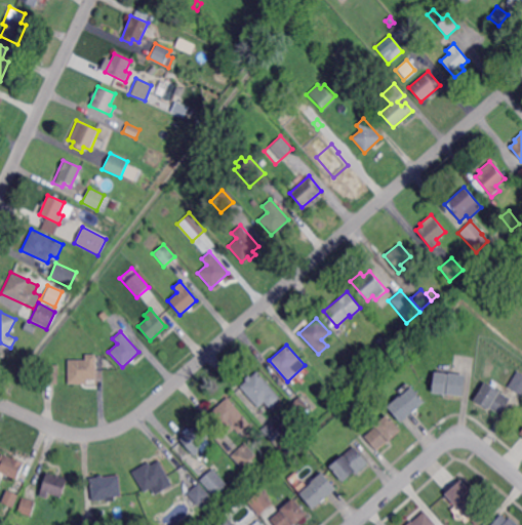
[(94,384),(67,384),(67,359),(84,359),(84,354),(94,354),(94,384)]
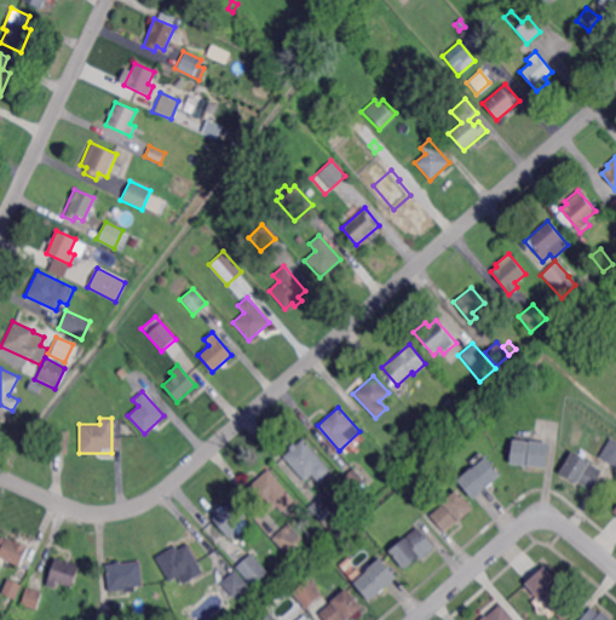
[(330,470),(317,482),(311,475),(304,481),(282,455),(289,449),(288,447),(293,442),(295,445),(303,438),(330,470)]
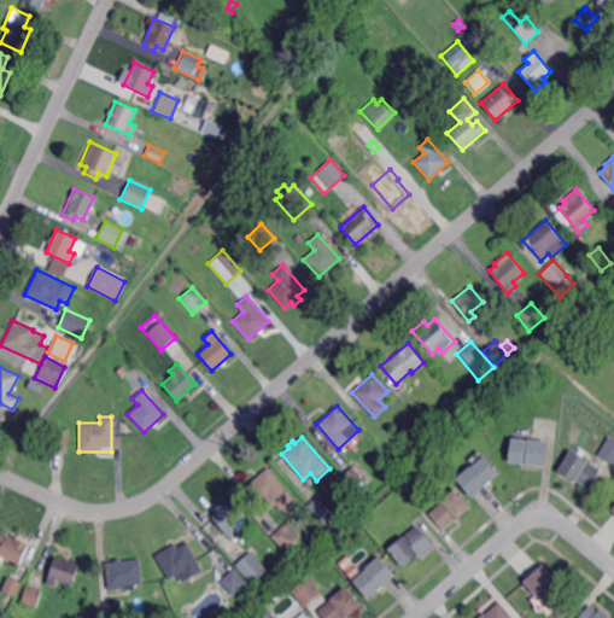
[(527,439),(527,438),(547,441),(543,465),(507,460),(510,437),(527,439)]
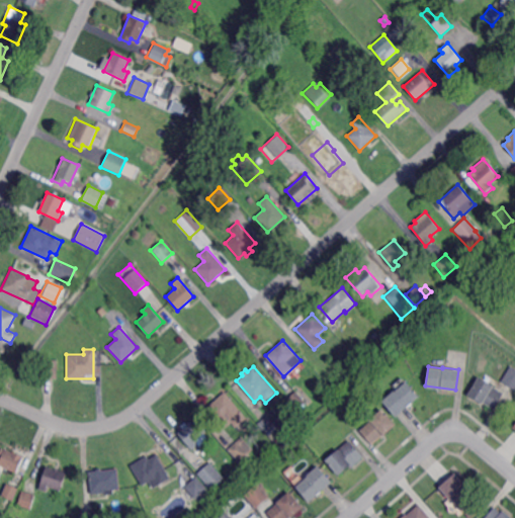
[(514,389),(501,380),(509,366),(514,369),(514,389)]
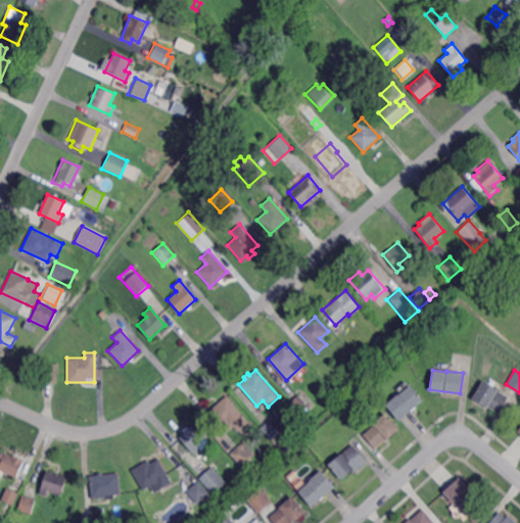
[(498,413),(486,406),(485,408),(471,398),(482,381),(508,397),(498,413)]
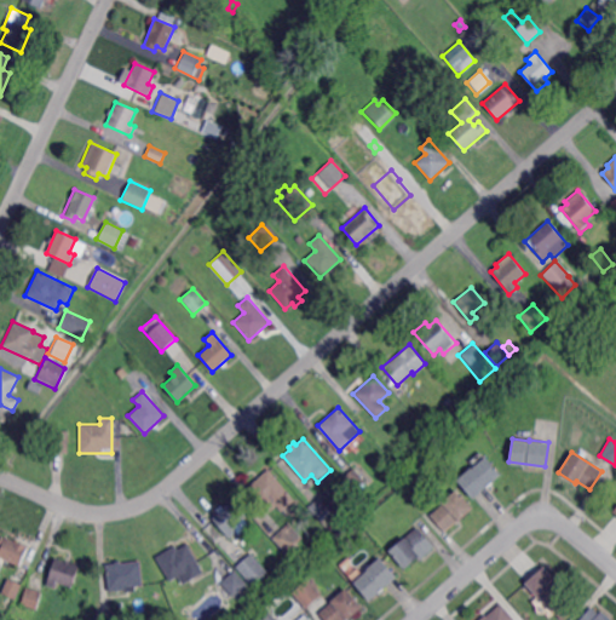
[(501,474),(472,499),(456,480),(471,468),(471,469),(485,455),(501,474)]
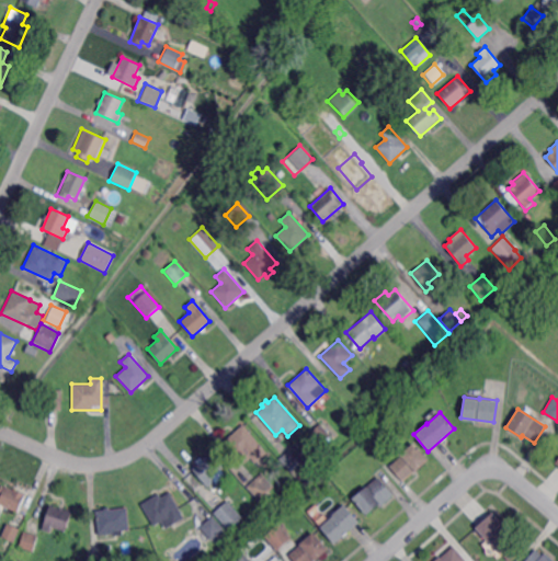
[(322,442),(311,430),(316,425),(318,423),(329,435),(322,442)]
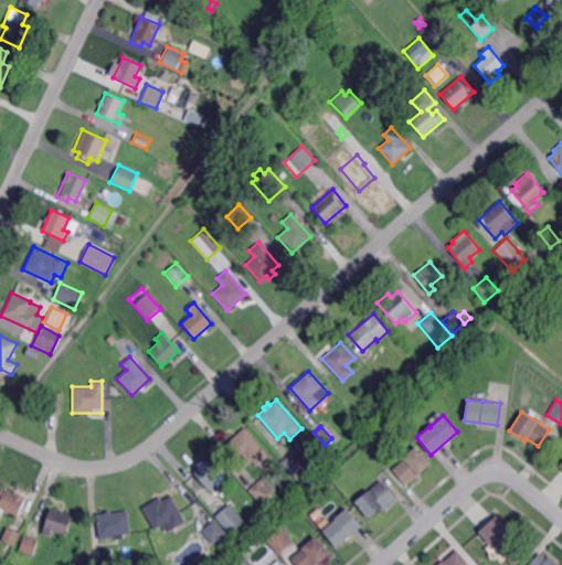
[(256,467),(252,461),(244,467),(225,443),(244,427),(268,457),(256,467)]
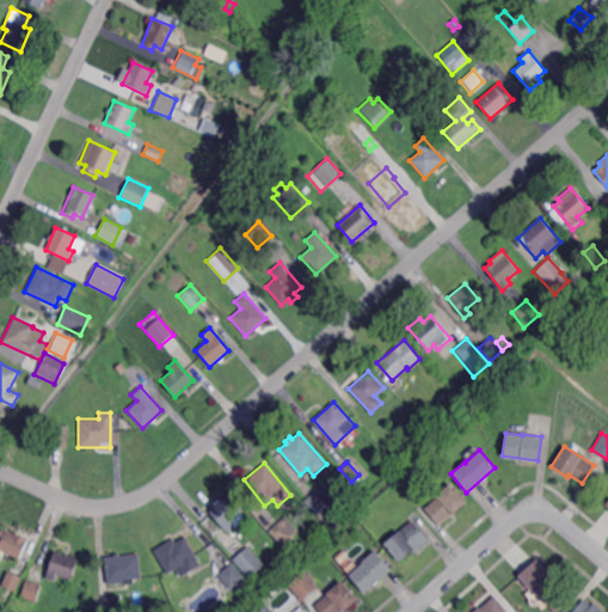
[(438,526),(424,509),(437,497),(435,496),(450,483),(466,501),(438,526)]
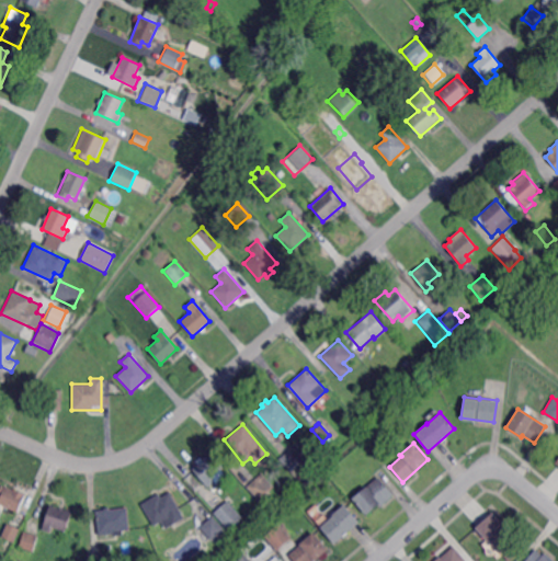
[(304,470),(299,464),(289,472),(279,458),(295,444),(311,464),(304,470)]
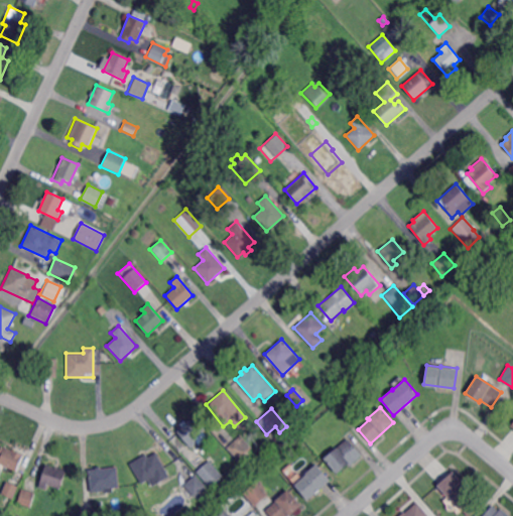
[(191,447),(176,431),(191,417),(203,431),(195,438),(198,442),(191,447)]
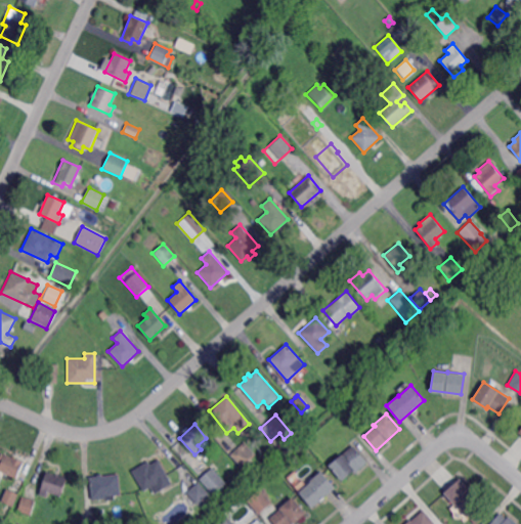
[(281,450),(277,445),(283,441),(287,446),(281,450)]
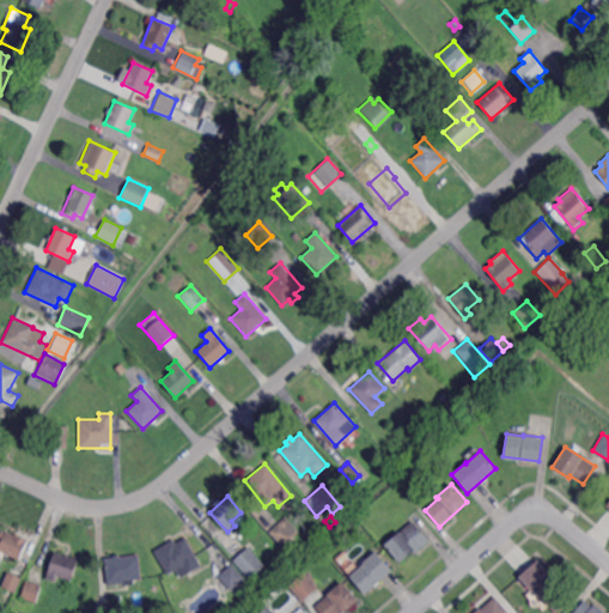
[(281,546),(268,532),(285,517),(297,530),(281,546)]
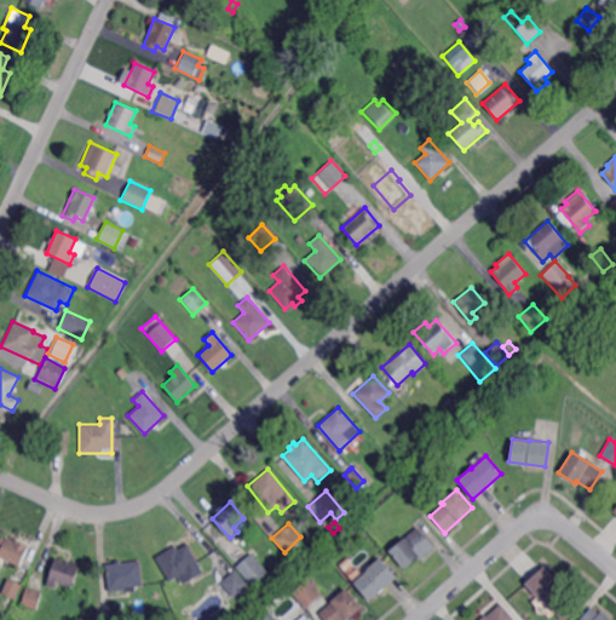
[(419,560),(416,557),(403,568),(389,550),(416,527),(433,547),(419,560)]
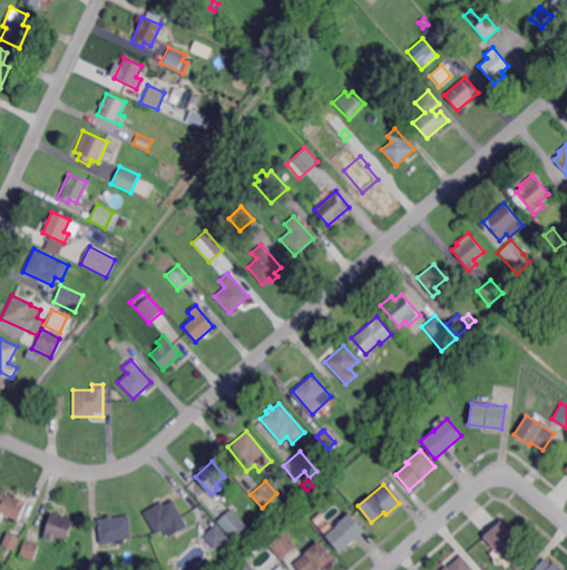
[(25,502),(17,520),(0,512),(0,491),(25,502)]
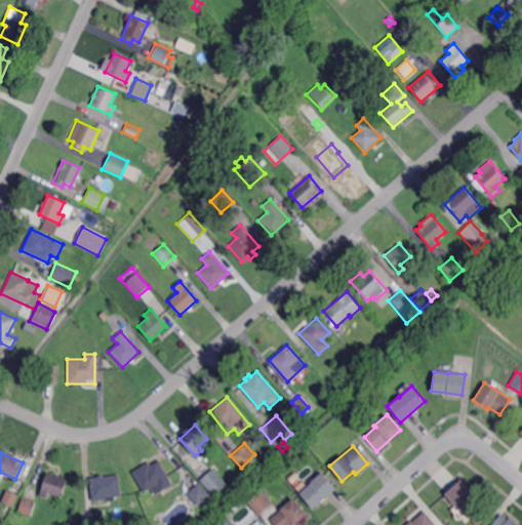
[(171,484),(154,494),(150,488),(144,492),(131,472),(148,461),(150,465),(158,460),(171,484)]
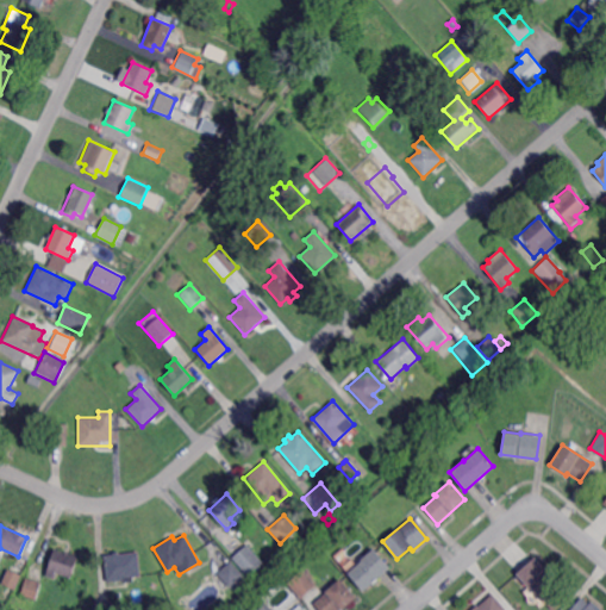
[(244,578),(229,560),(244,546),(261,564),(244,578)]
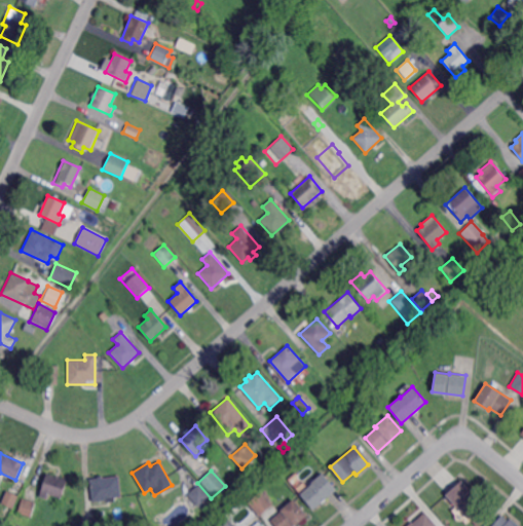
[(312,510),(299,494),(311,483),(310,482),(322,472),(336,489),(312,510)]
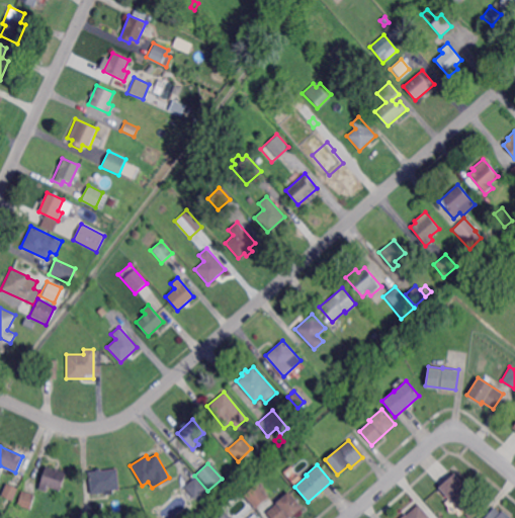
[(60,490),(48,486),(46,492),(37,489),(45,465),(66,472),(60,490)]
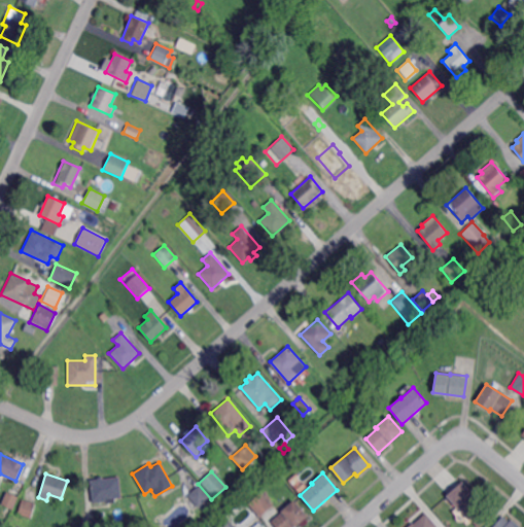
[(102,478),(119,477),(120,498),(114,499),(114,502),(106,503),(106,501),(92,502),(90,479),(97,479),(97,477),(102,476),(102,478)]
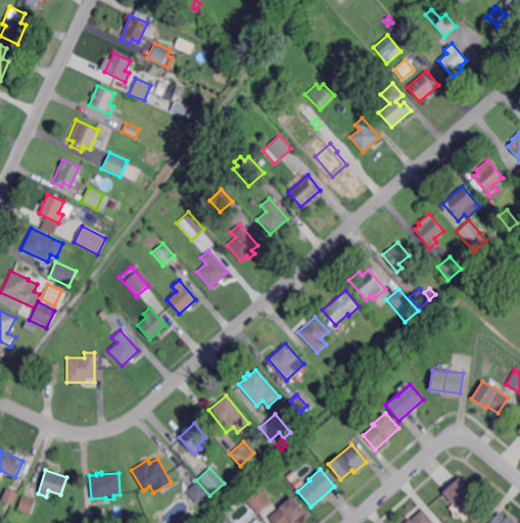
[(464,514),(455,503),(453,504),(442,491),(458,478),(478,501),(464,514)]
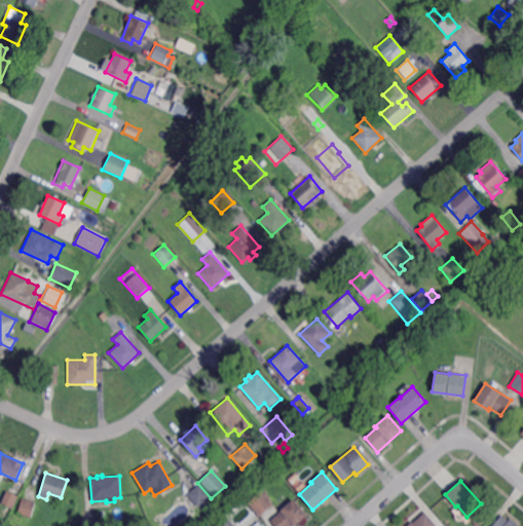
[(195,508),(184,495),(196,485),(208,496),(195,508)]
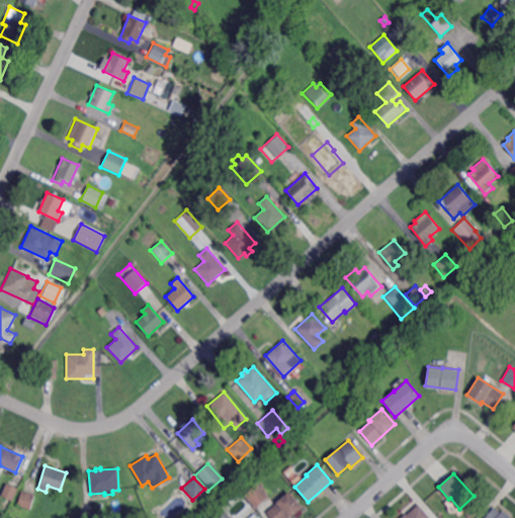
[(224,486),(221,482),(226,478),(229,482),(224,486)]
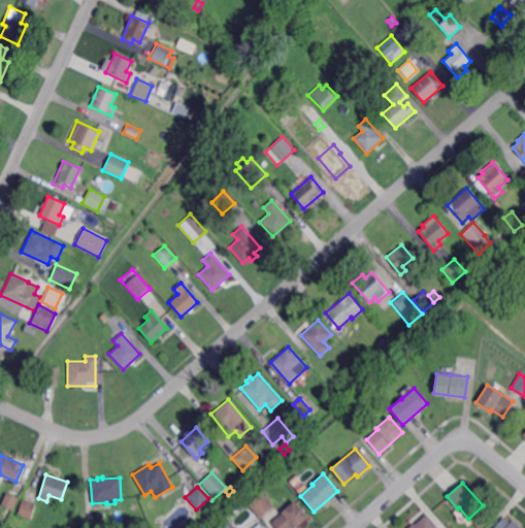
[(11,509),(0,504),(5,491),(17,496),(11,509)]
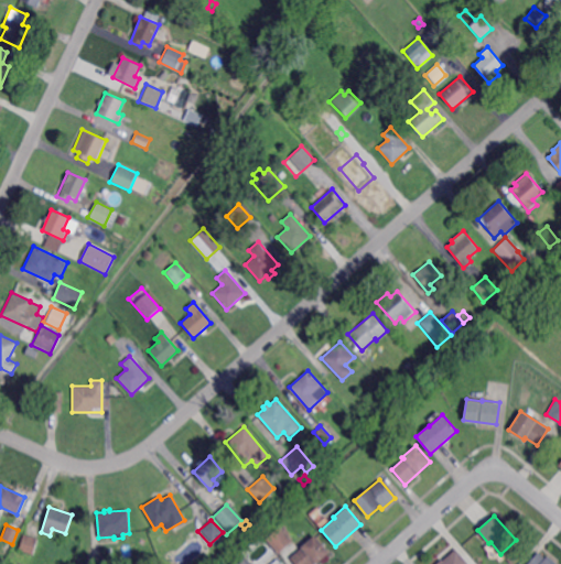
[(237,535),(233,531),(239,527),(243,531),(237,535)]
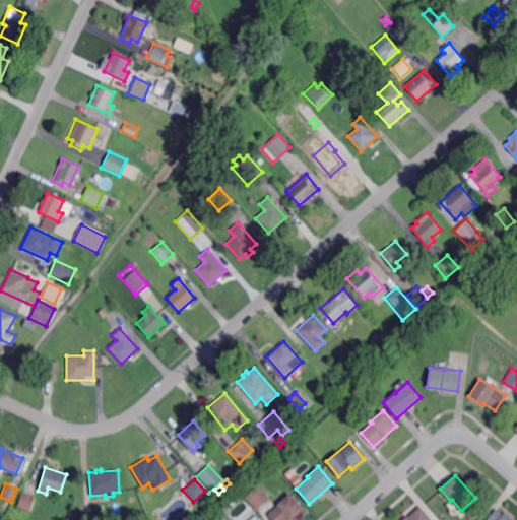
[(256,510),(244,497),(257,485),(268,499),(256,510)]
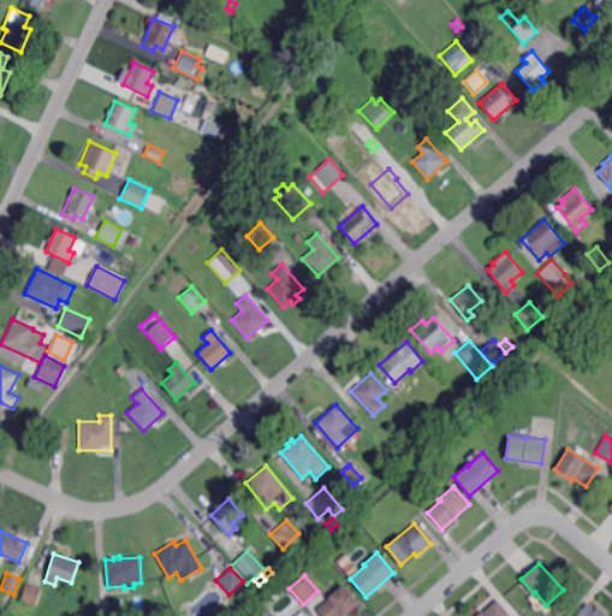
[(35,605),(19,600),(25,582),(41,587),(35,605)]
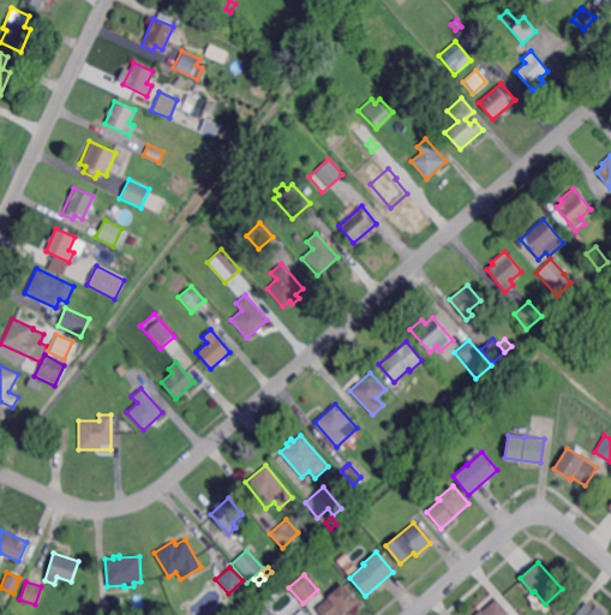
[(342,614),(321,614),(315,608),(327,597),(327,596),(342,583),(358,602),(342,614)]
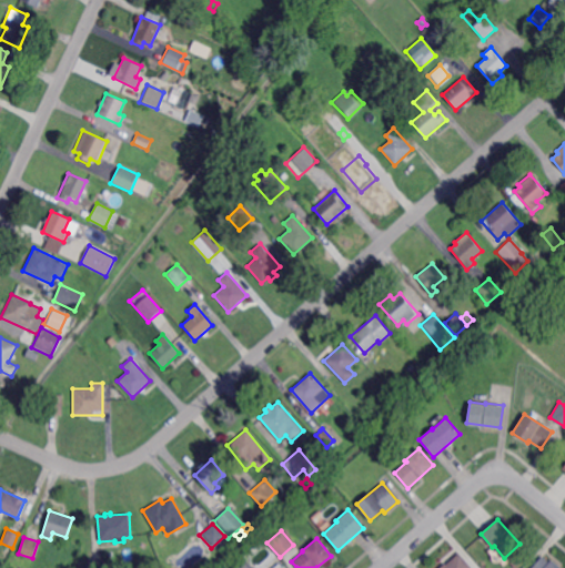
[(471,567),(468,567),(437,567),(444,563),(445,564),(458,553),(471,567)]
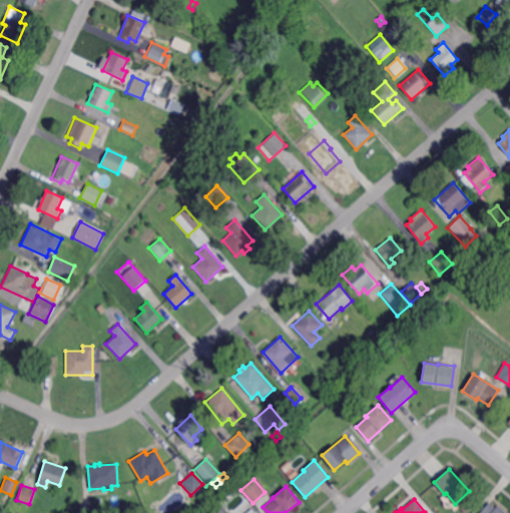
[(494,507),(497,505),(506,512),(478,512),(488,502),(494,507)]
